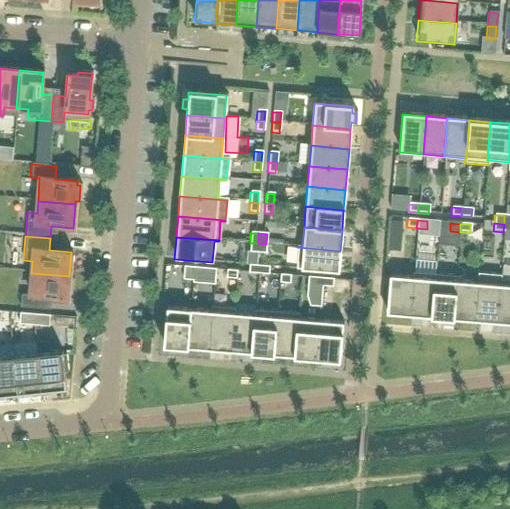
[(258,243),(250,243),(249,253),(257,253),(258,243)]
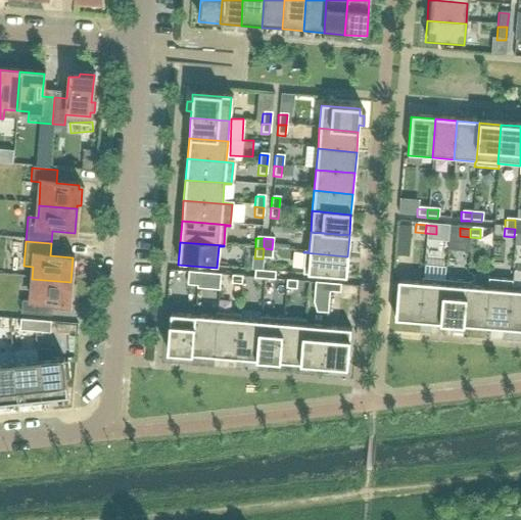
[(272,249),(264,248),(263,258),(271,260),(272,249)]
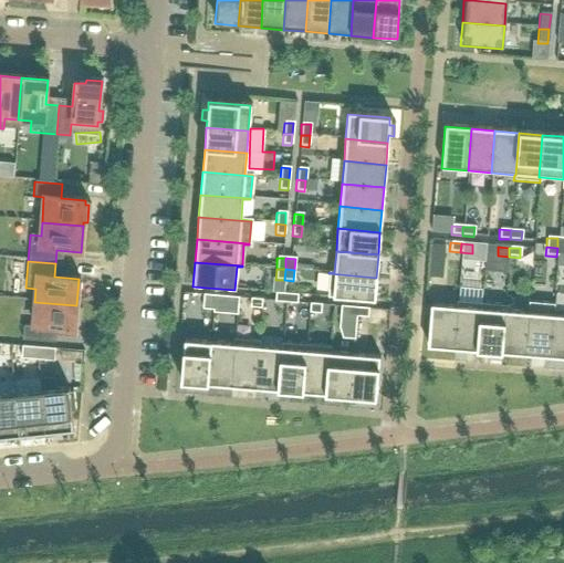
[(374,302),(376,278),(329,273),(326,298),(374,302)]
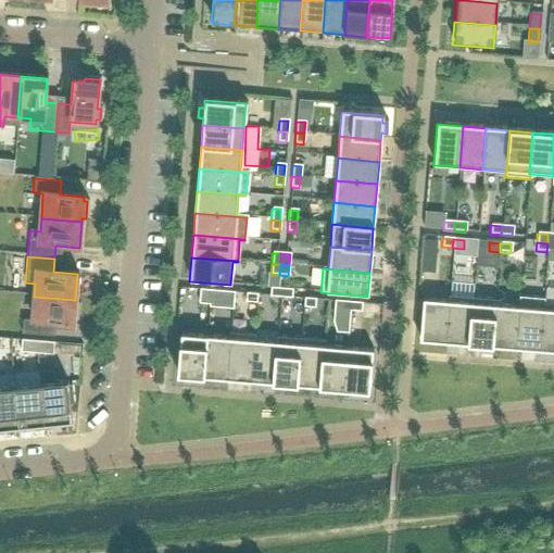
[(269,298),(280,299),(280,289),(269,289),(269,298)]
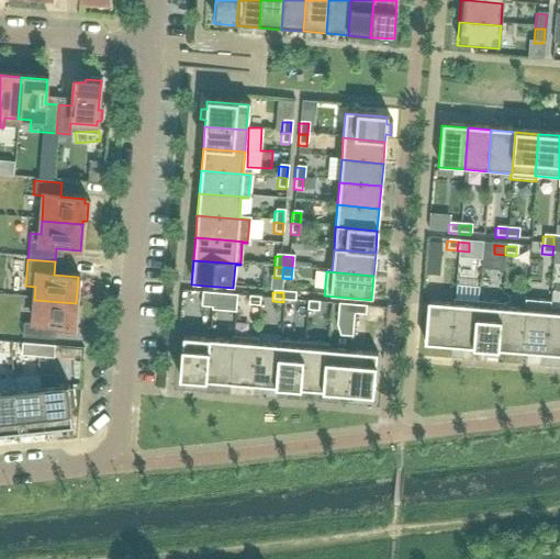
[(294,293),(283,292),(283,302),(294,302),(294,293)]
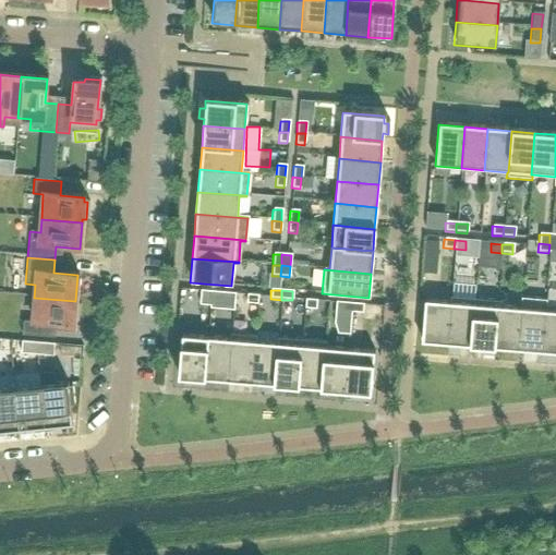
[(198,300),(209,301),(210,292),(200,291),(198,300)]
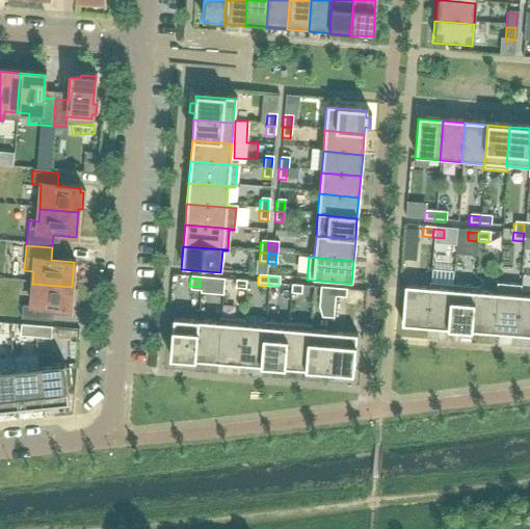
[(211,280),(201,279),(200,287),(210,288),(211,280)]
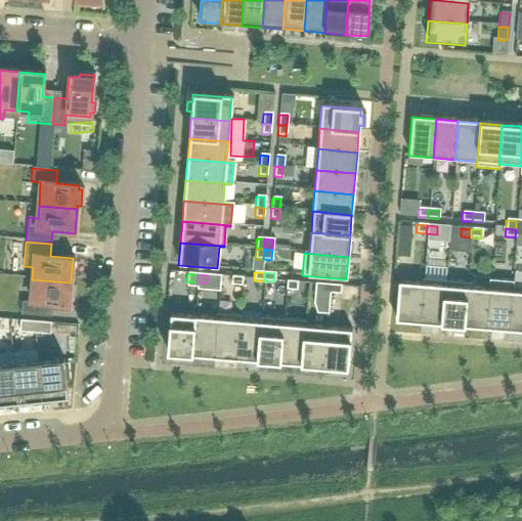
[(242,278),(231,277),(230,286),(241,287),(242,278)]
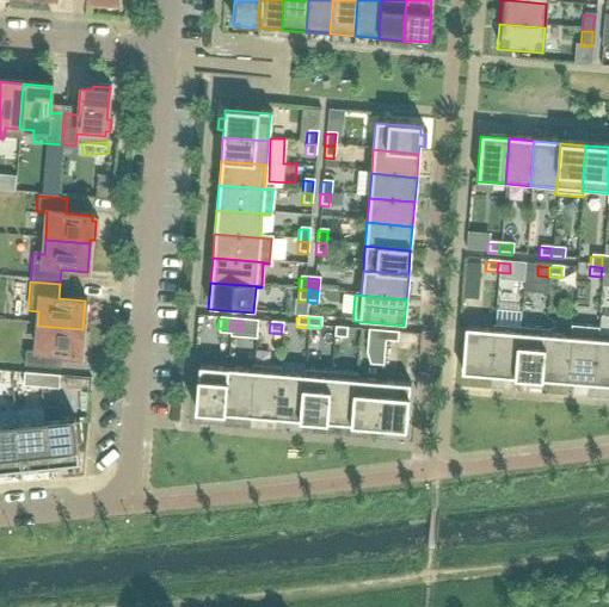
[(82,333),(82,329),(37,326),(36,353),(24,352),(23,367),(53,370),(54,354),(80,357),(80,352),(85,352),(86,334),(82,333)]
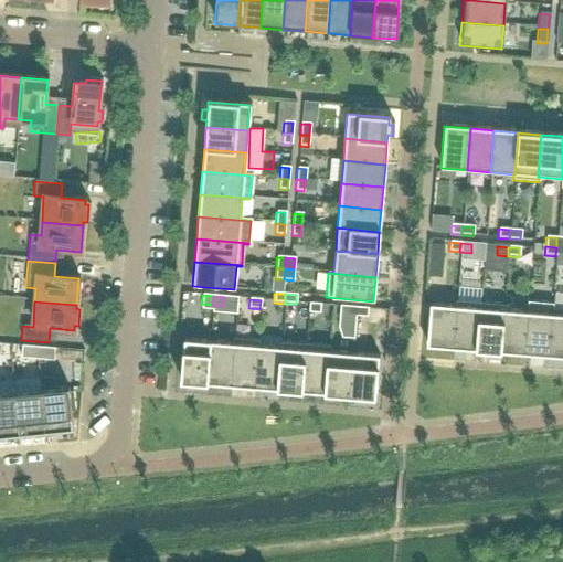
[(455,307),(452,349),(476,351),(479,304),(455,303),(454,307),(455,307)]
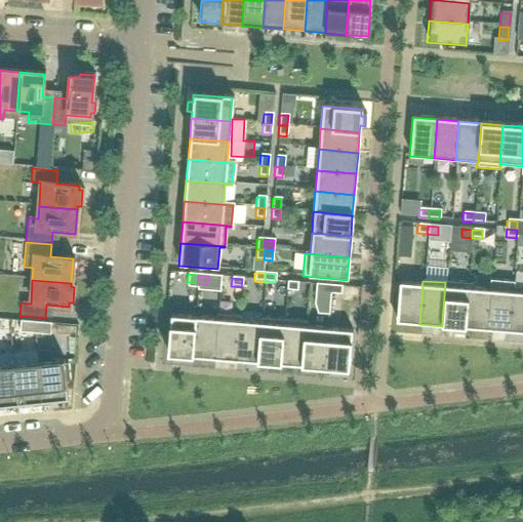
[(489,291),(486,330),(508,332),(512,288),(513,288),(513,283),(489,281),(488,291),(489,291)]
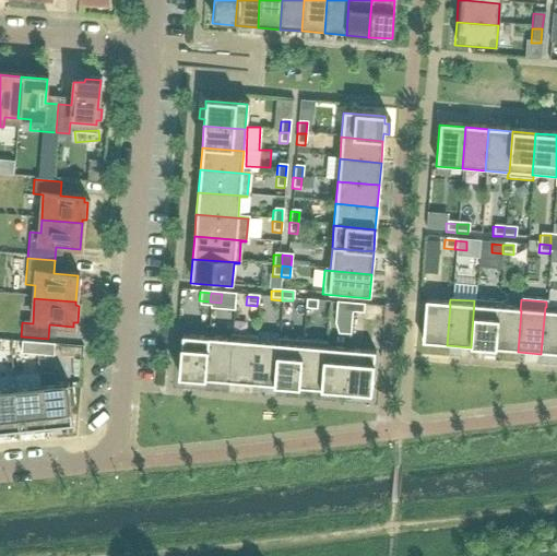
[(316,302),(305,300),(305,309),(316,310),(316,302)]
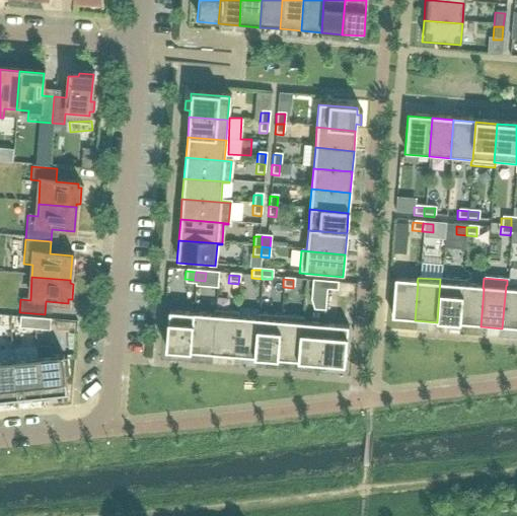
[(440,279),(437,322),(458,324),(461,286),(462,286),(463,281),(440,279)]
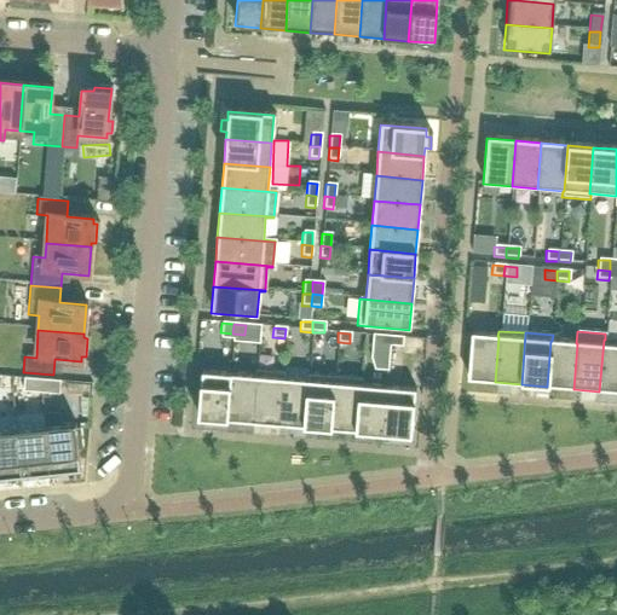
[(499,336),(497,336),(471,334),(467,379),(495,382),(499,336)]
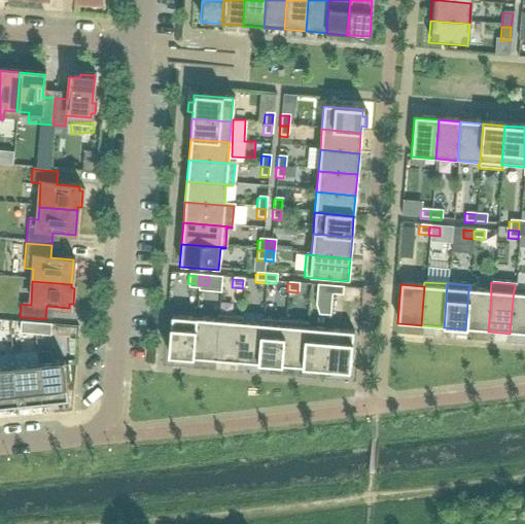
[(320,294),(330,295),(331,287),(321,286),(320,294)]
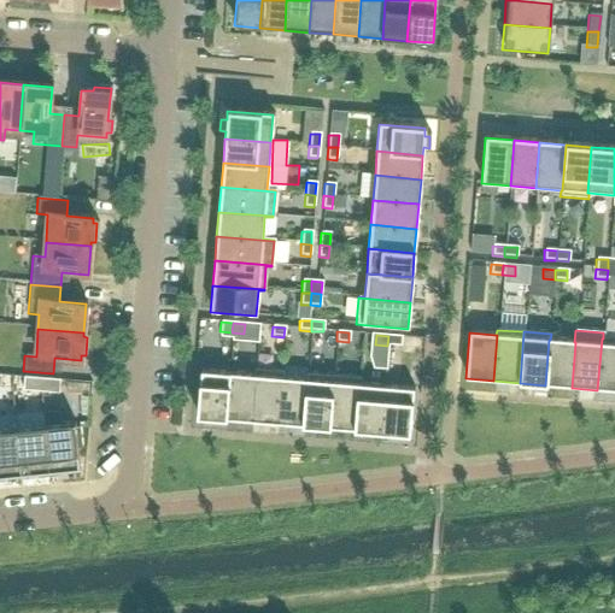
[(400,337),(388,336),(387,346),(400,347),(400,337)]
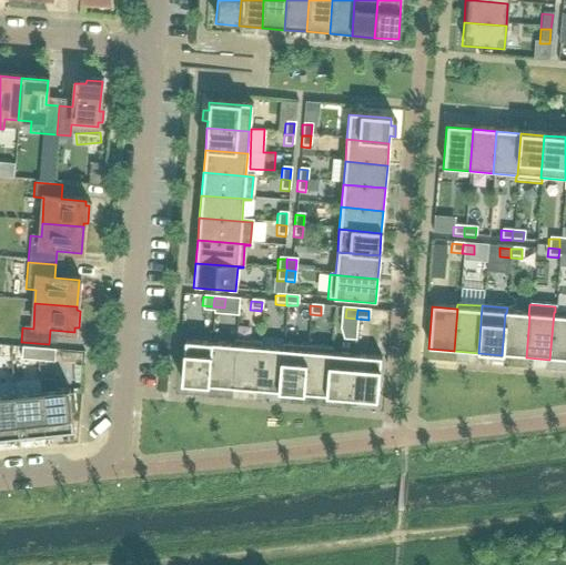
[(554,312),(549,360),(565,360),(565,312),(555,312),(554,312)]
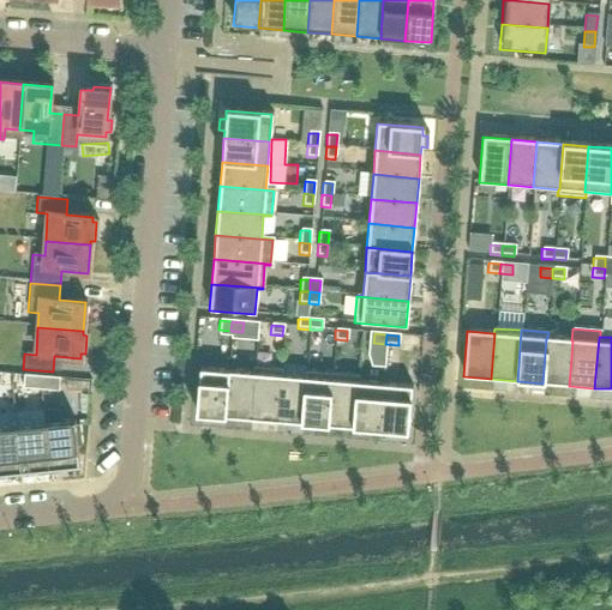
[(546,338),(543,384),(569,386),(573,340),(571,340),(547,338),(546,338)]
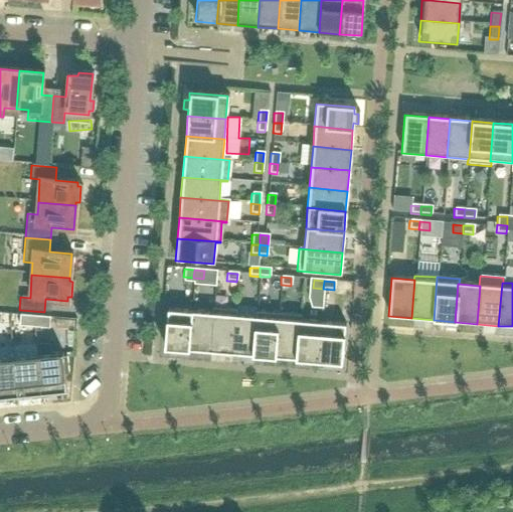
[(190,312),(187,351),(209,352),(212,310),(211,309),(211,314),(190,312)]
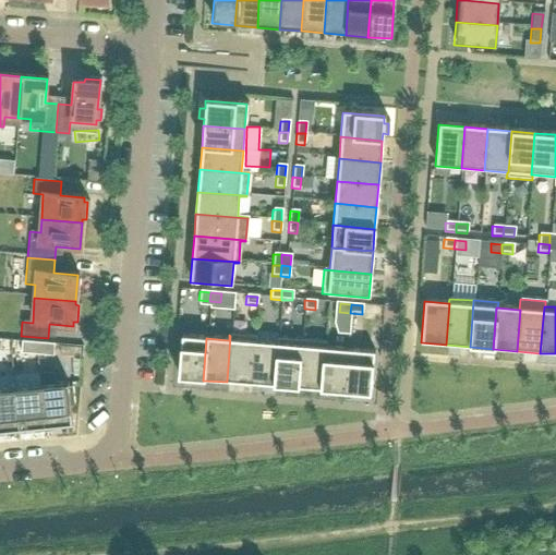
[(195,379),(203,381),(206,338),(181,336),(178,378),(185,378),(184,384),(194,385),(195,379)]
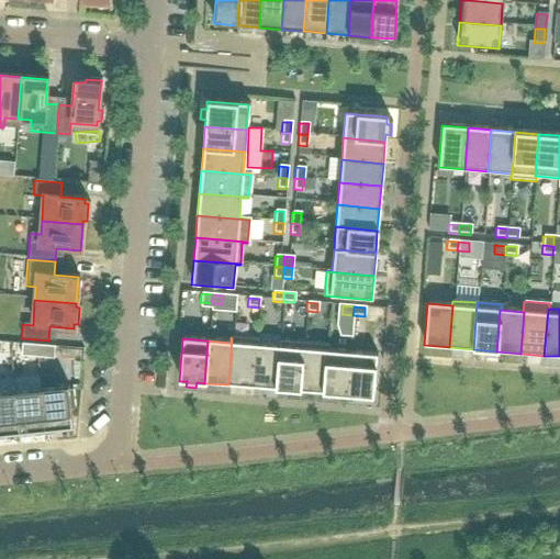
[(228,384),(252,387),(256,339),(232,338),(228,384)]
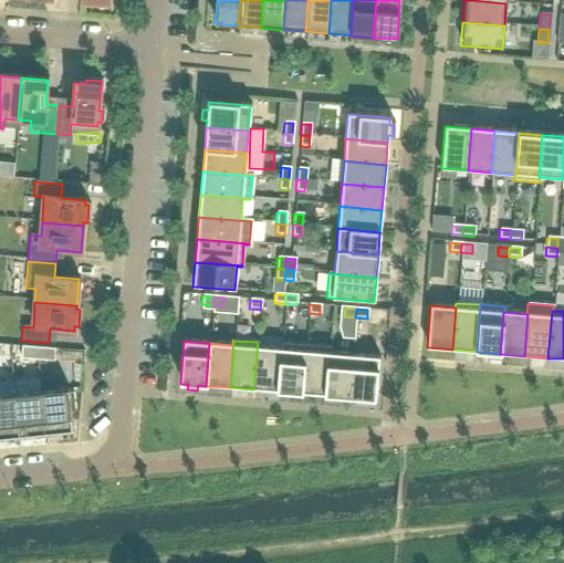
[(258,342),(253,389),(278,392),(281,344),(280,344),(280,350),(258,347),(259,342),(258,342)]
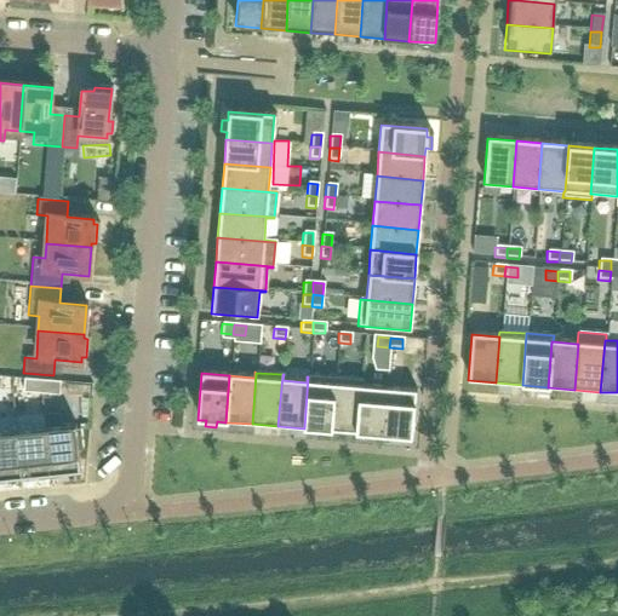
[(304,429),(330,431),(335,379),(308,376),(304,429)]
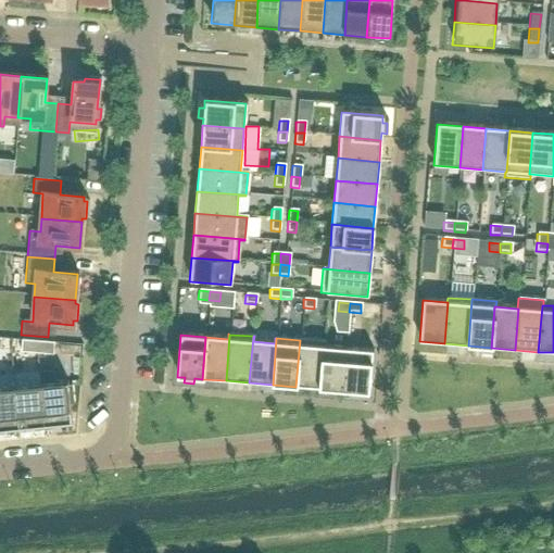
[(300,340),(296,387),(319,389),(323,342),(300,340)]
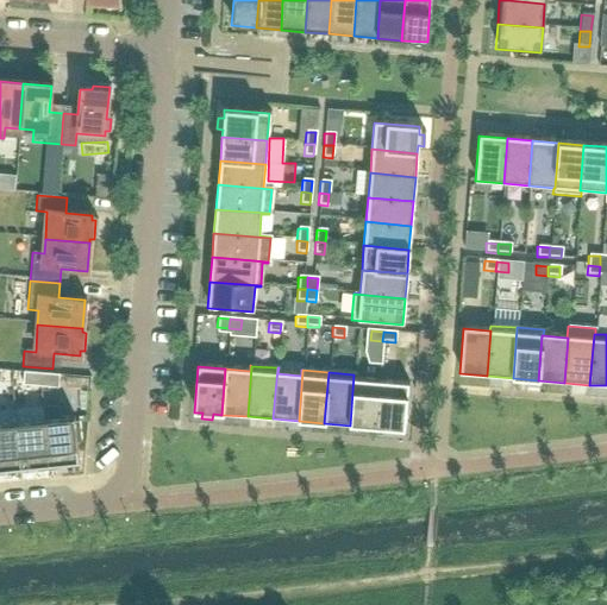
[(39,388),(41,375),(23,373),(22,386),(39,388)]
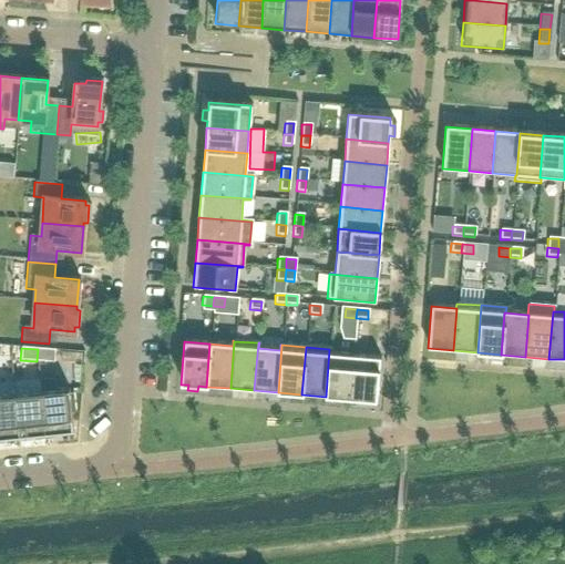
[(54,350),(38,349),(37,361),(53,362),(54,350)]
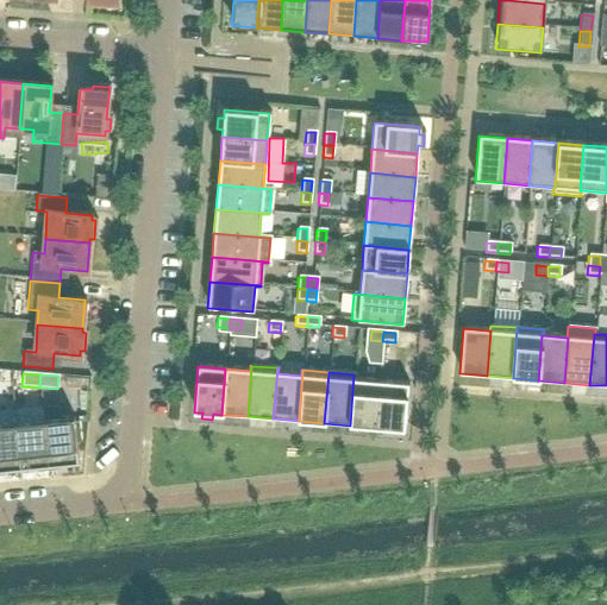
[(350,426),(375,427),(380,382),(355,380),(355,375),(354,375),(350,426)]
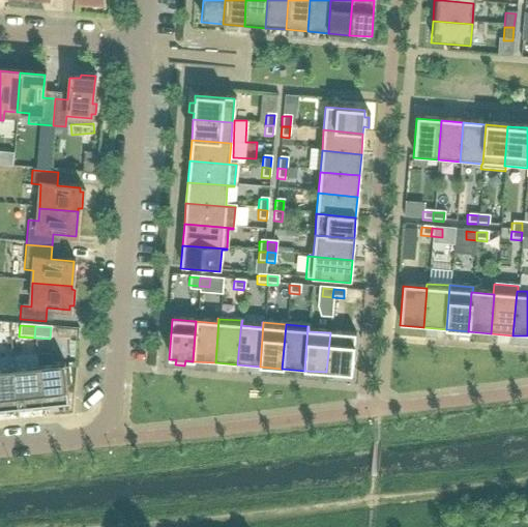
[(330,332),(326,372),(351,374),(354,334),(330,332)]
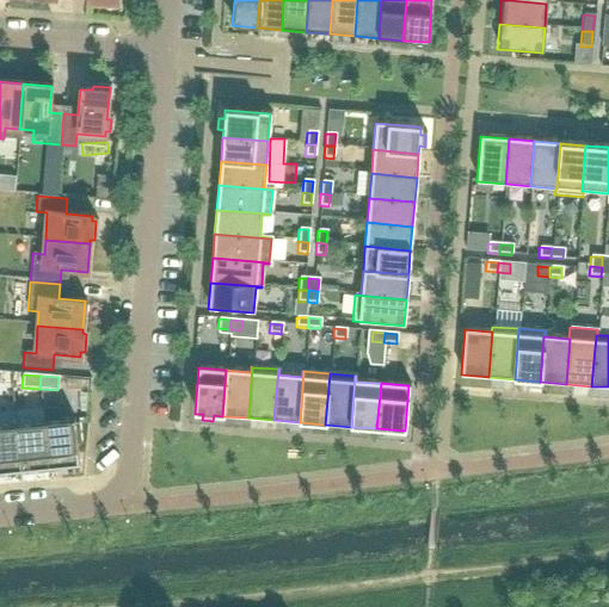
[(42,409),(44,423),(42,423),(47,469),(78,465),(75,446),(80,446),(78,425),(73,425),(73,420),(59,421),(57,408),(42,409)]
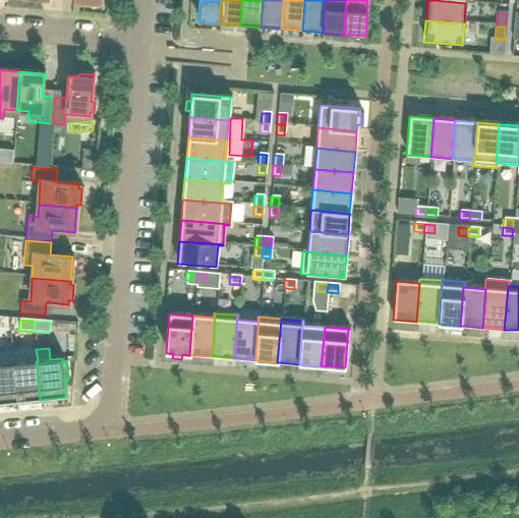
[(40,400),(36,361),(12,363),(16,402),(40,400)]
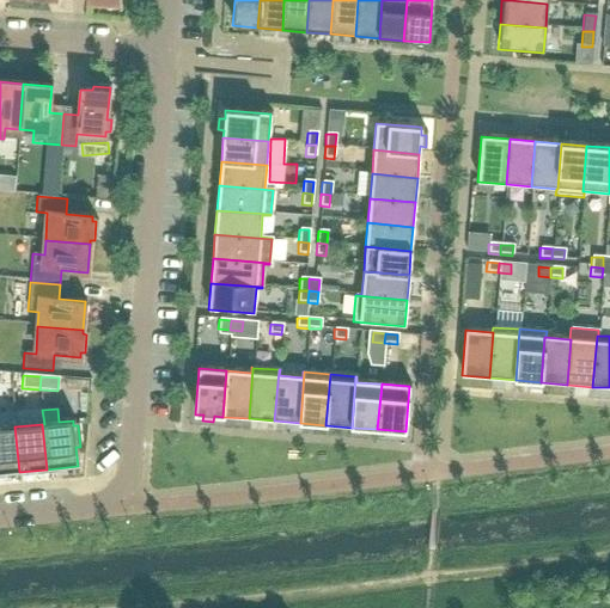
[(0,474),(19,472),(14,427),(0,428),(0,474)]
